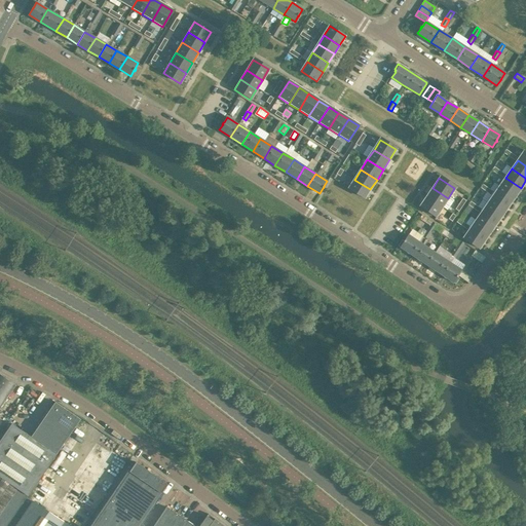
[(500,186),(515,196),(521,188),(505,178),(500,186)]
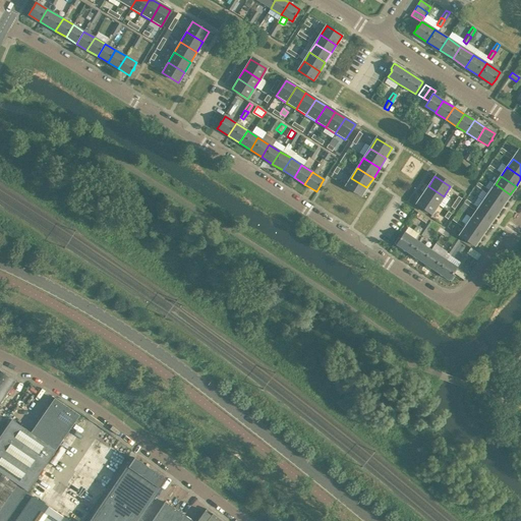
[(366,187),(351,178),(345,188),(360,198),(366,187)]
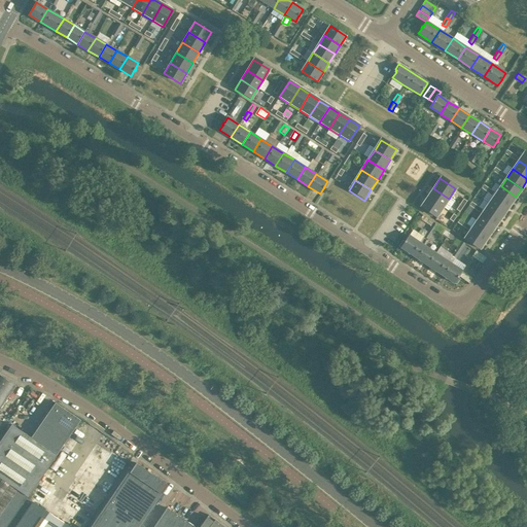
[(501,186),(495,195),(511,206),(516,197),(501,186)]
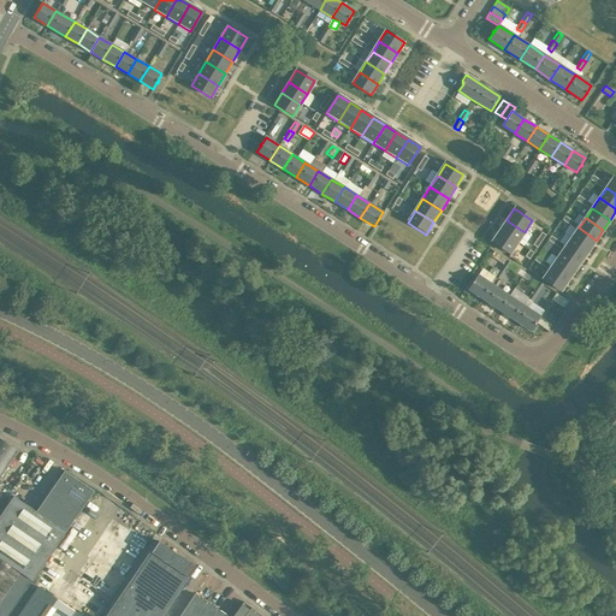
[(507,220),(498,231),(516,243),(525,232),(507,220)]
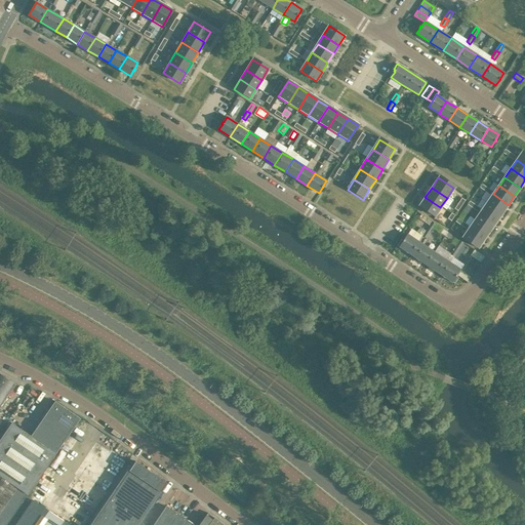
[(493,194),(487,203),(502,213),(509,205),(493,194)]
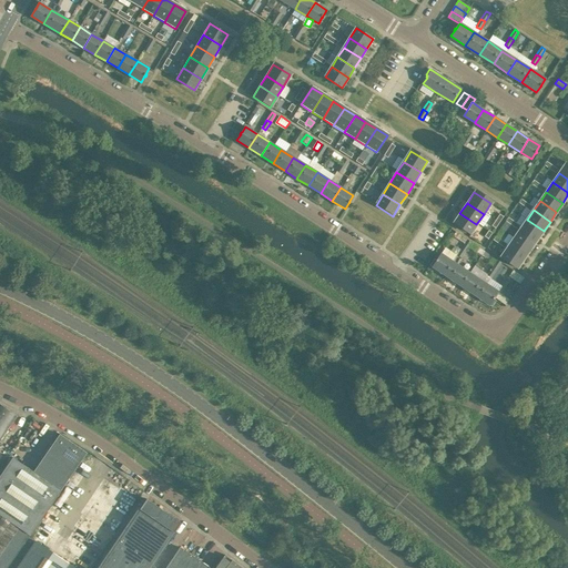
[(468,235),(476,224),(459,213),(453,224),(468,235)]
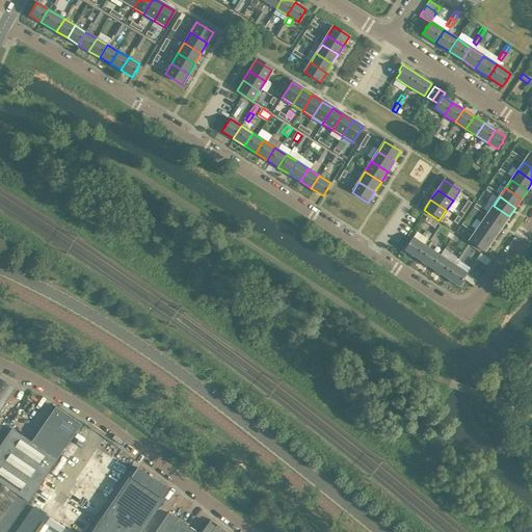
[(503,225),(509,216),(494,206),(487,214),(503,225)]
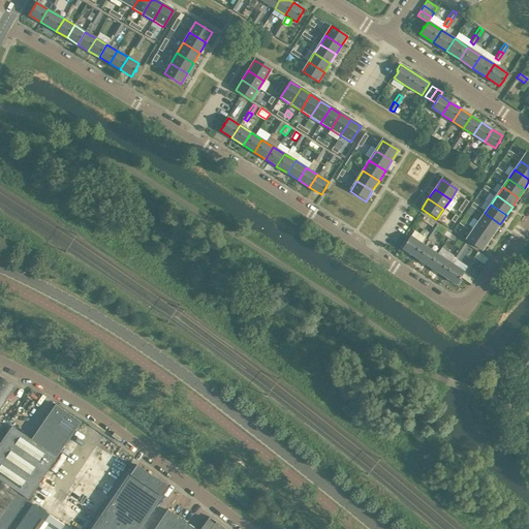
[(478,222),(494,232),(500,224),(485,213),(478,222)]
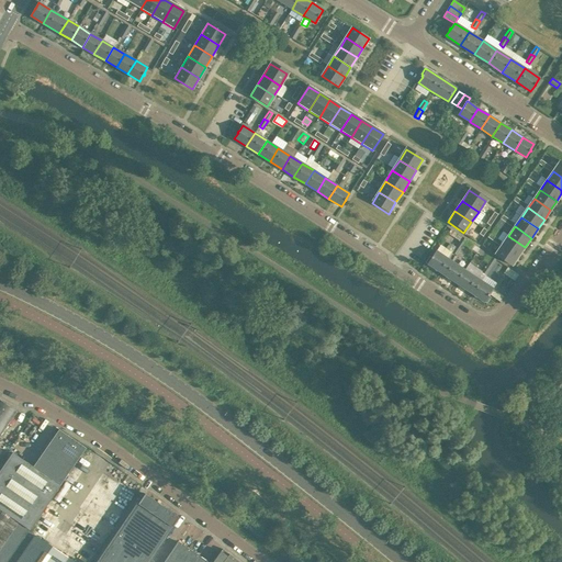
[(508,236),(502,245),(518,256),(525,247),(508,236)]
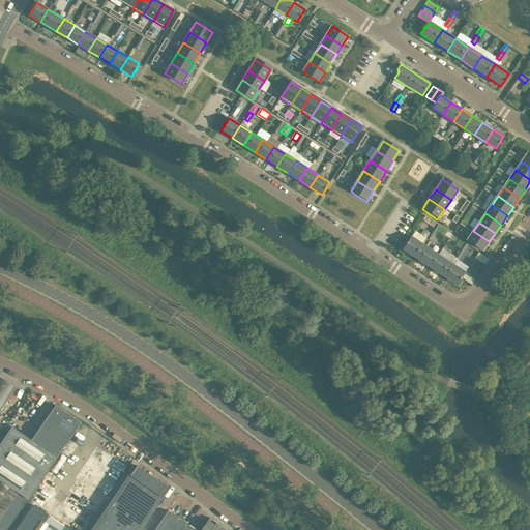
[(436,224),(431,231),(435,233),(440,227),(436,224)]
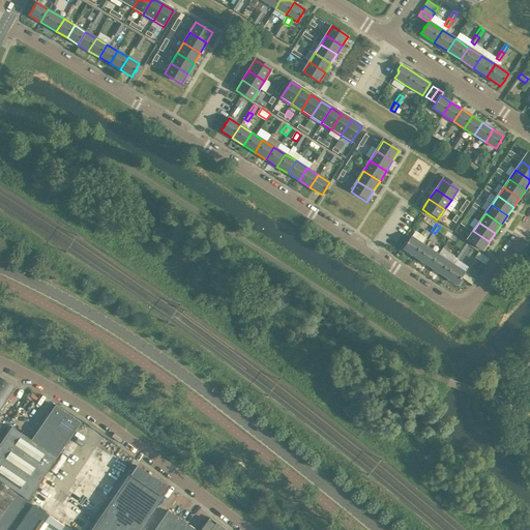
[(417,230),(413,234),(422,242),(427,238),(417,230)]
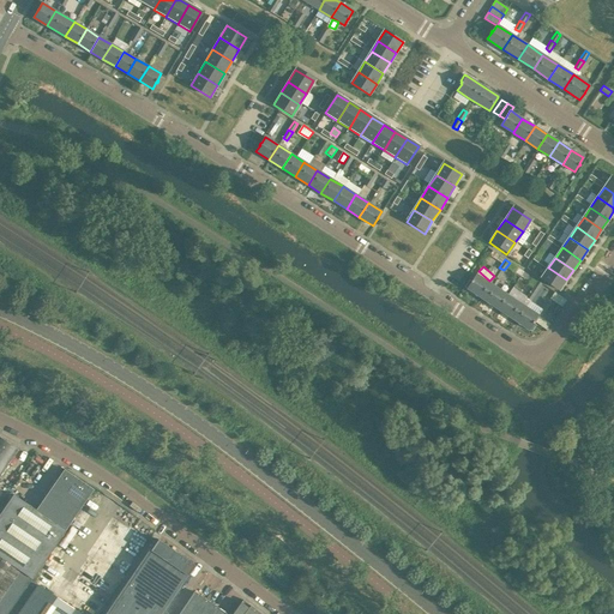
[(498,278),(504,270),(499,268),(493,276),(498,278)]
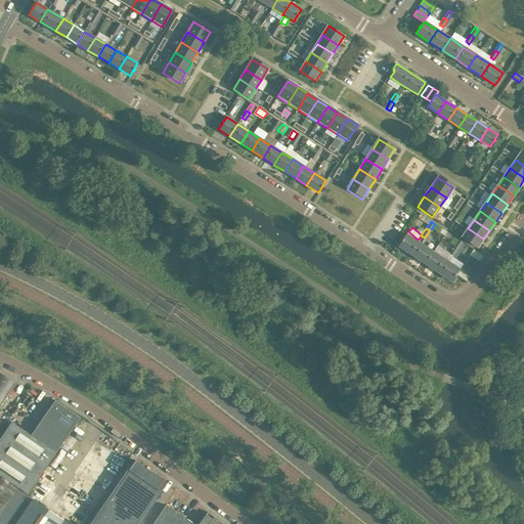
[(477,248),(483,238),(468,228),(462,237),(477,248)]
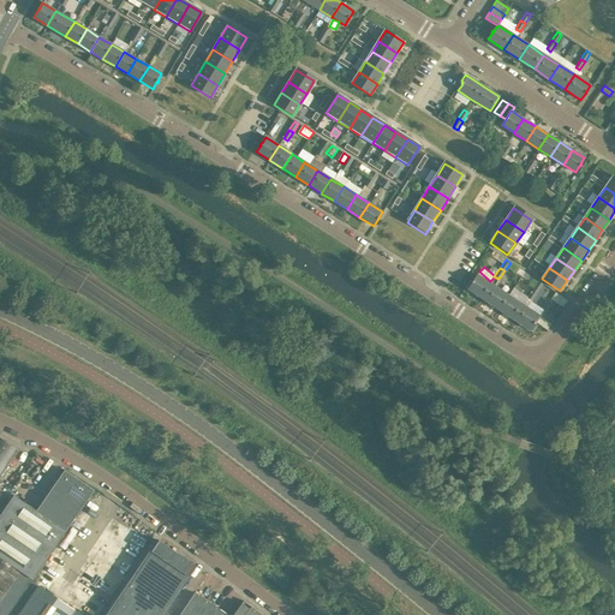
[(533,278),(525,273),(521,278),(530,282),(533,278)]
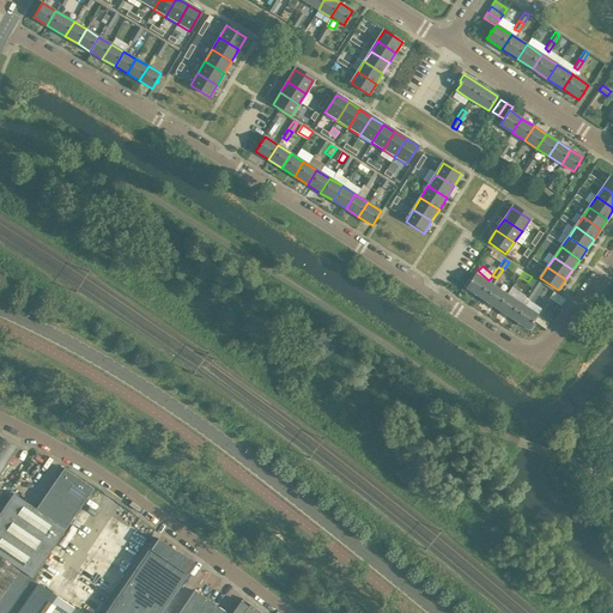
[(466,287),(481,298),(491,284),(475,274),(472,279),(471,281),(468,280),(466,283),(465,286),(466,287)]
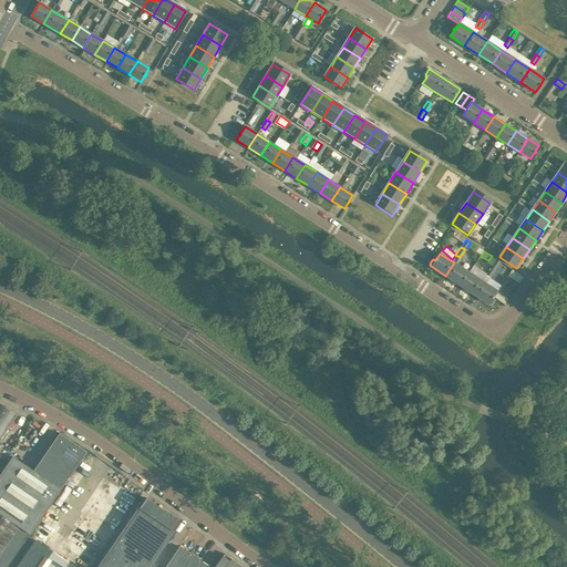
[(495,270),(501,263),(501,261),(496,259),(491,267),(495,270)]
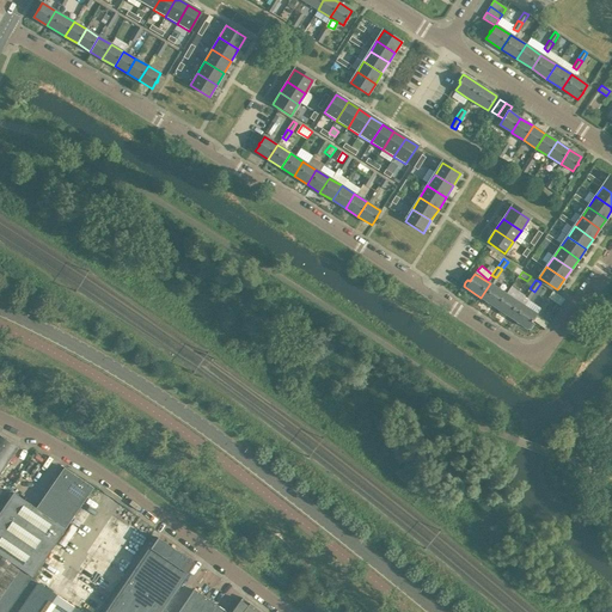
[(506,294),(490,283),(481,298),(496,308),(506,294)]
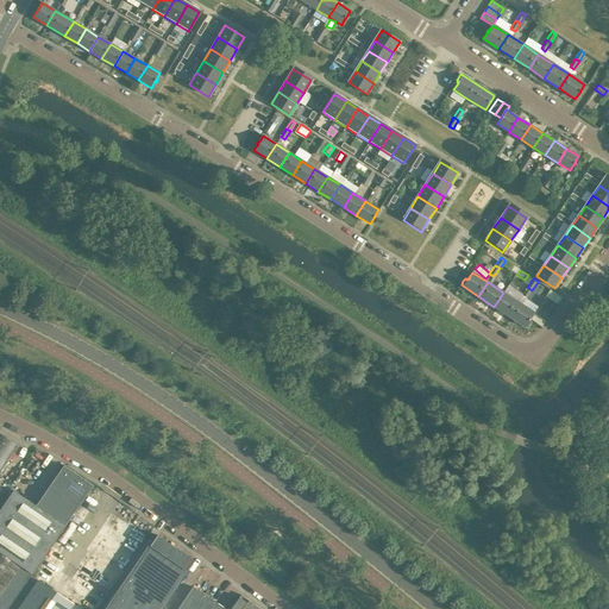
[(526,299),(532,290),(527,287),(521,295),(526,299)]
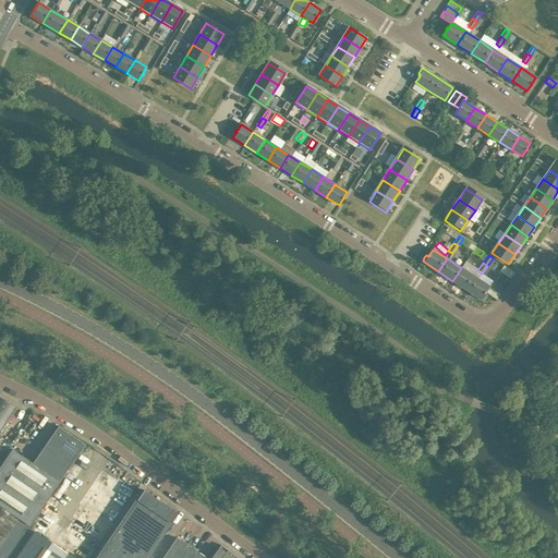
[(452,281),(466,290),(475,277),(461,268),(452,281)]
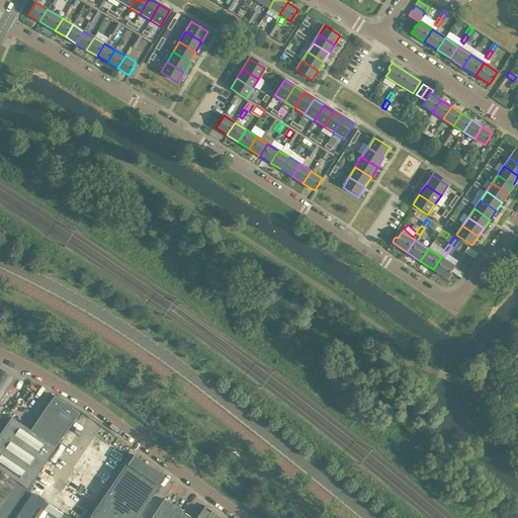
[(453,266),(441,257),(433,269),(446,278),(448,279),(452,274),(450,272),(451,271),(450,271),(453,266)]
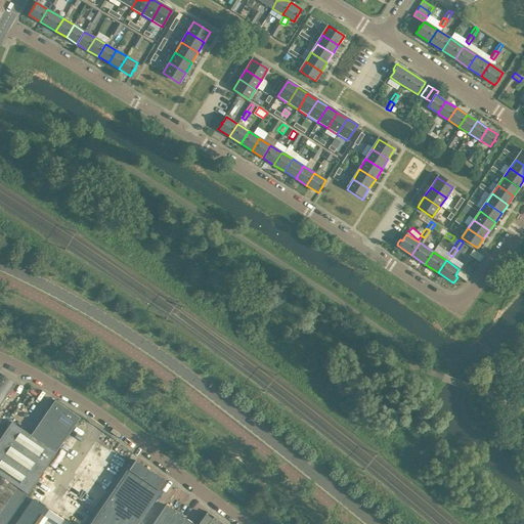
[(0,406),(15,384),(0,373),(0,422),(2,421),(0,419),(0,406)]
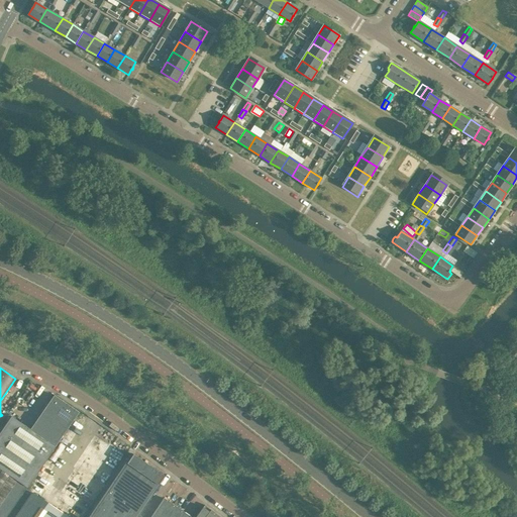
[(54,395),(30,429),(11,417),(0,433),(0,467),(27,486),(79,412),(54,395)]
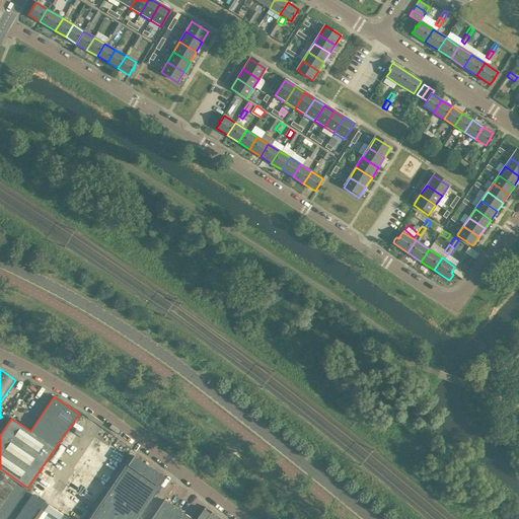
[(192,518),(164,500),(151,518),(138,518),(161,487),(159,486),(165,477),(134,456),(128,464),(127,463),(88,518),(192,518)]
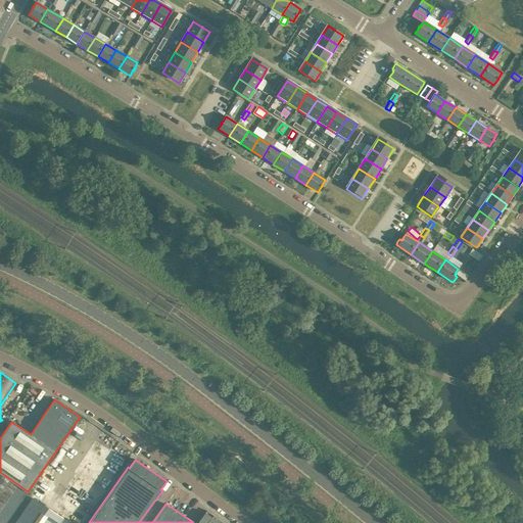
[(0,522),(6,522),(28,491),(0,472),(0,522)]
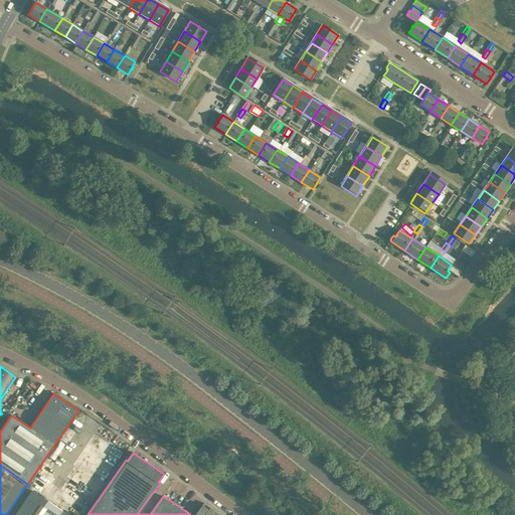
[(42,468),(38,474),(39,475),(34,483),(43,488),(52,474),(42,468)]
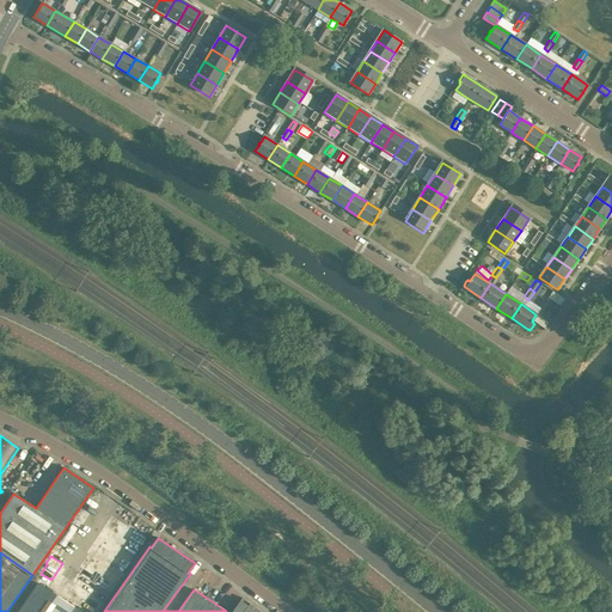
[(80,611),(38,582),(17,611),(80,611)]
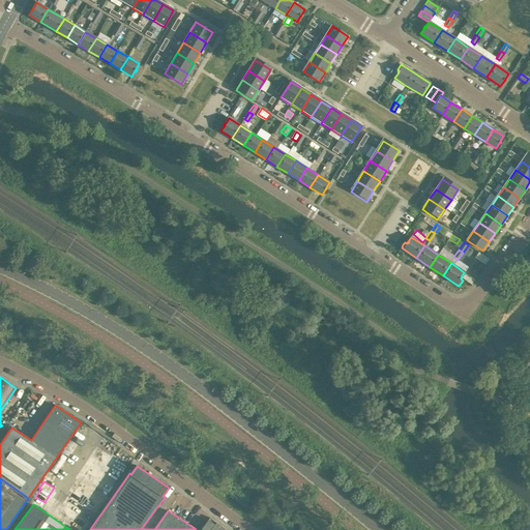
[(226,529),(209,518),(201,529),(226,529)]
